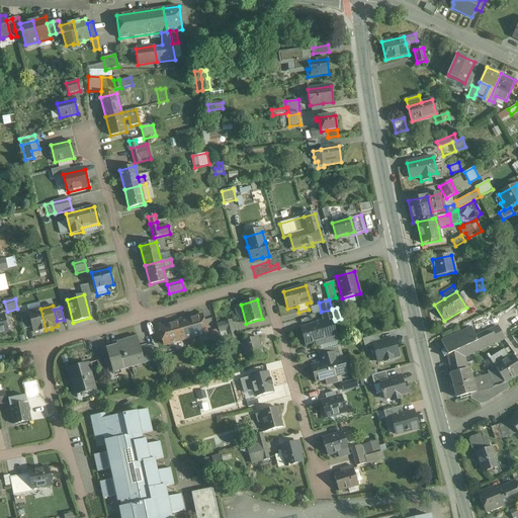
[(40,309),(28,312),(28,316),(31,328),(33,333),(39,331),(39,332),(46,330),(40,309)]
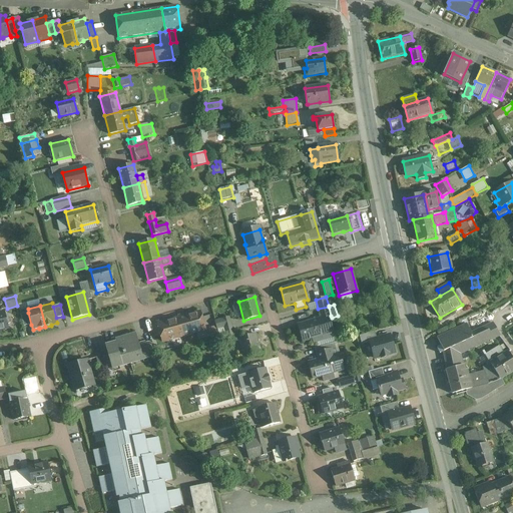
[(329,307),(318,309),(321,319),(328,317),(331,316),(329,307)]
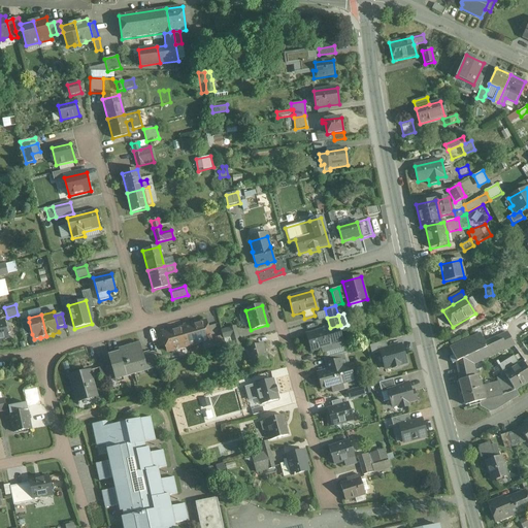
[(29,322),(21,324),(24,336),(32,334),(29,322)]
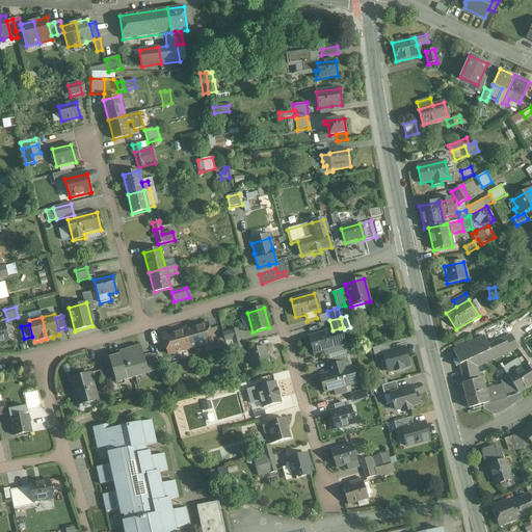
[(212,342),(207,324),(192,328),(195,339),(188,341),(190,348),(212,342)]
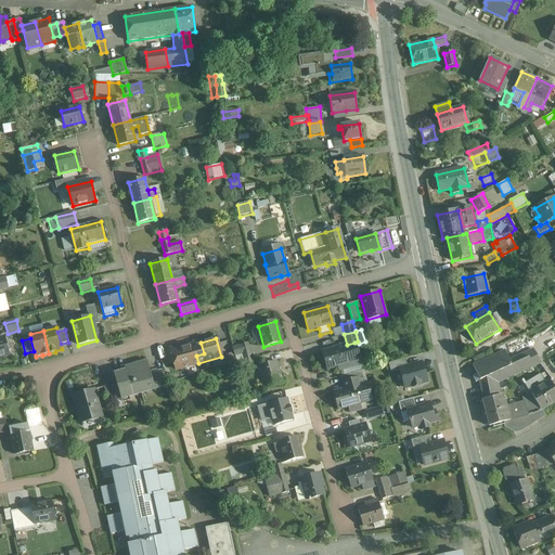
[(199,340),(193,343),(193,345),(196,356),(204,353),(201,343),(199,340)]
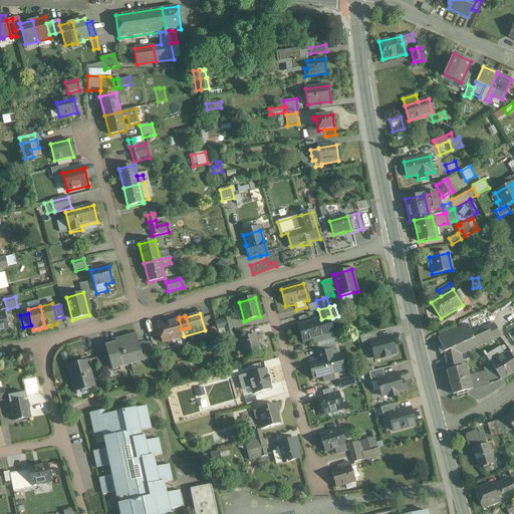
[(321,319),(317,320),(298,326),(303,342),(313,339),(314,344),(323,341),(322,336),(331,334),(326,319),(329,318),(328,317),(321,319)]
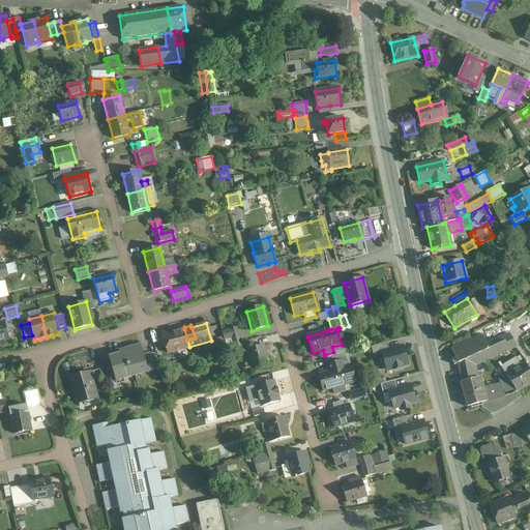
[(236,328),(222,332),(224,341),(231,339),(233,346),(240,344),(236,328)]
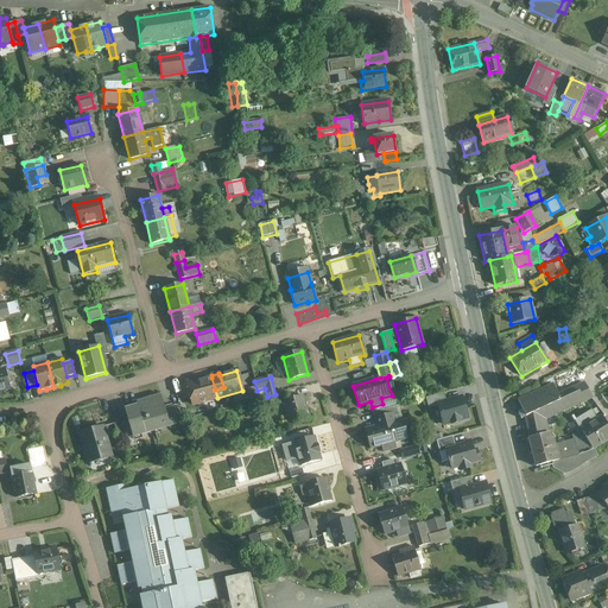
[(211,378),(195,382),(198,394),(190,397),(192,405),(217,398),(215,390),(211,378)]
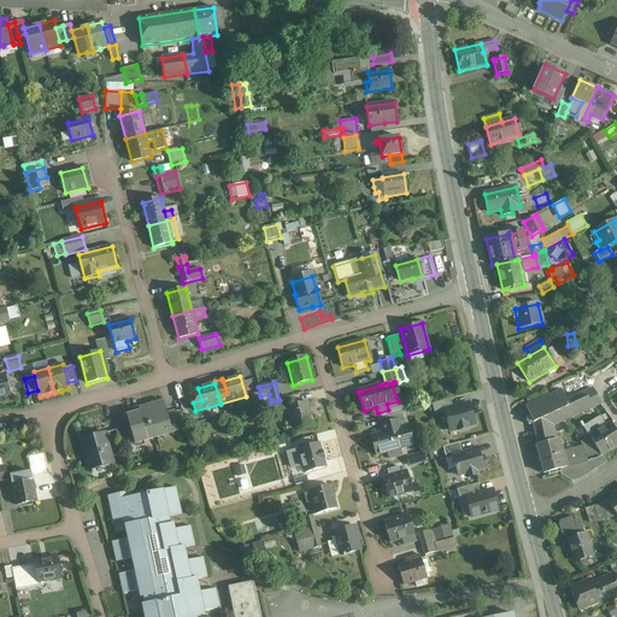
[(197,386),(189,388),(193,403),(201,400),(198,388),(197,386)]
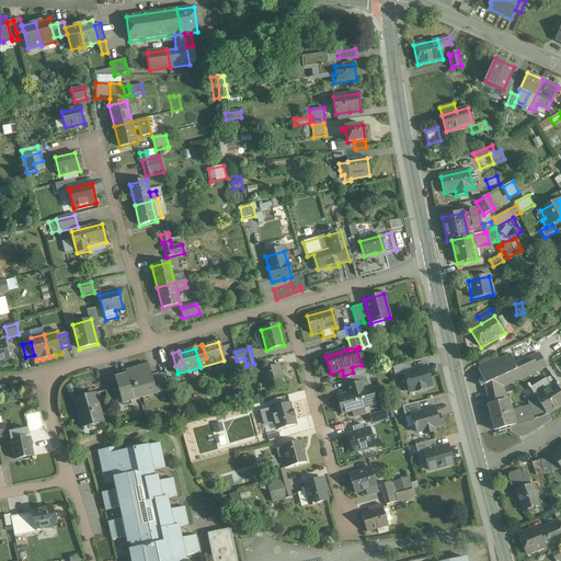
[(510,355),(478,369),(482,378),(478,380),(481,387),(484,385),(485,387),(488,401),(505,397),(503,388),(547,367),(539,354),(515,365),(510,355)]
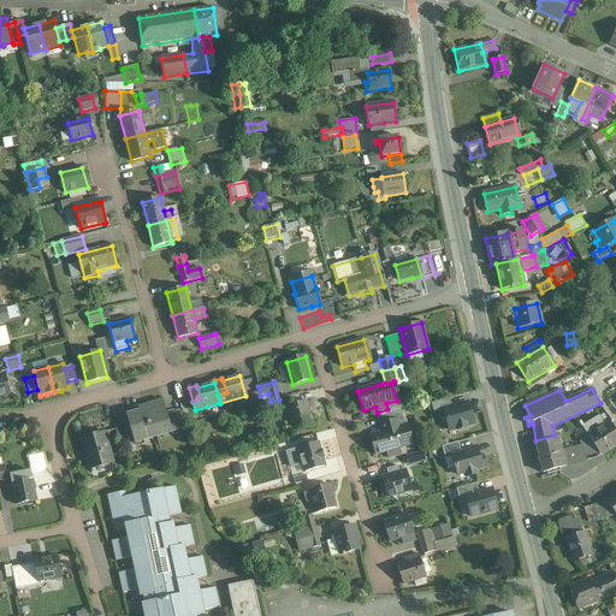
[(279,400),(271,402),(274,410),(282,408),(279,400)]
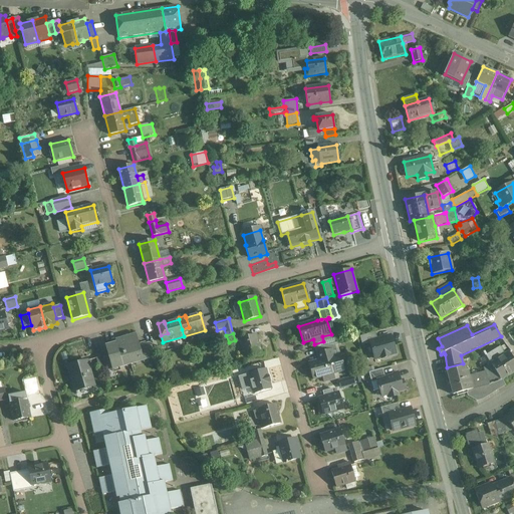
[(115,342),(122,367),(150,359),(148,354),(145,343),(139,345),(136,334),(119,338),(120,341),(115,342)]
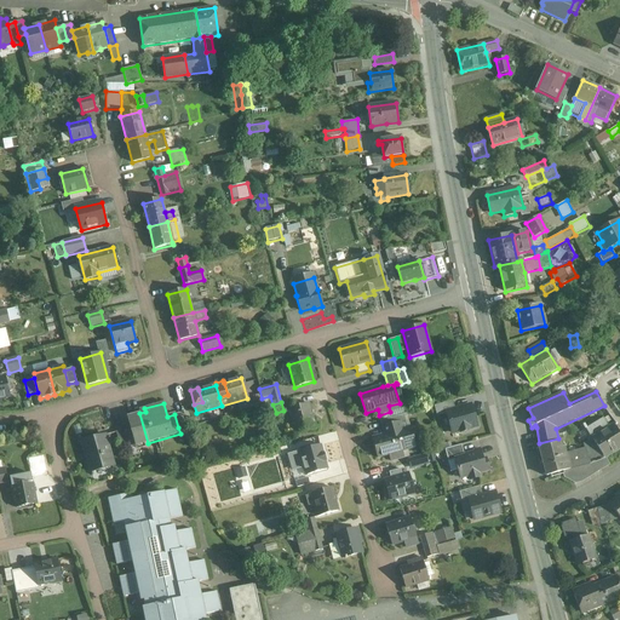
[(276,413),(273,405),(257,409),(259,418),(276,413)]
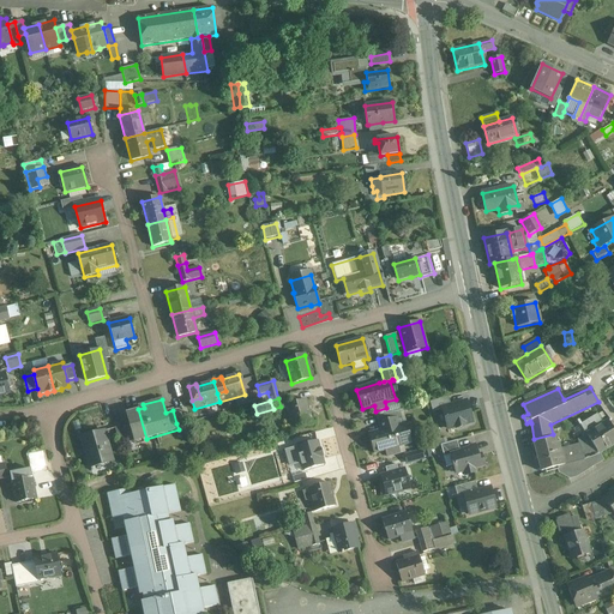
[(305,401),(286,405),(293,429),(312,423),(305,401)]
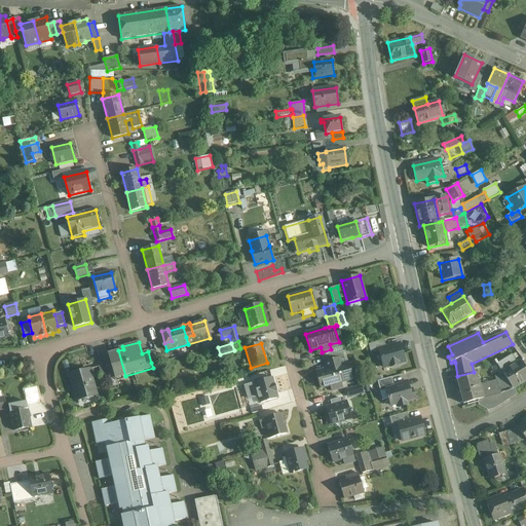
[(400,344),(378,350),(383,368),(390,366),(390,367),(398,365),(398,364),(404,363),(404,360),(404,359),(400,344)]
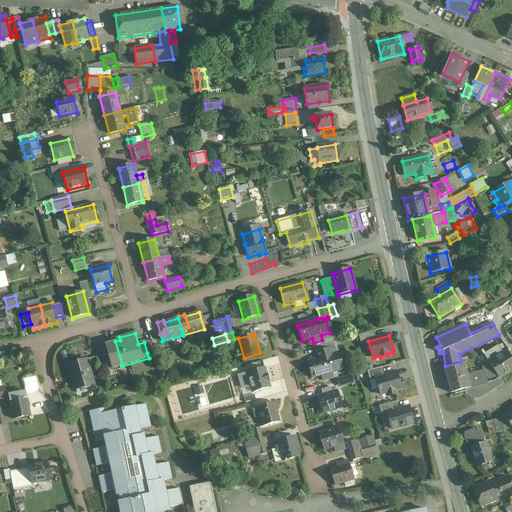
[(150,340),(144,342),(147,353),(153,351),(150,340)]
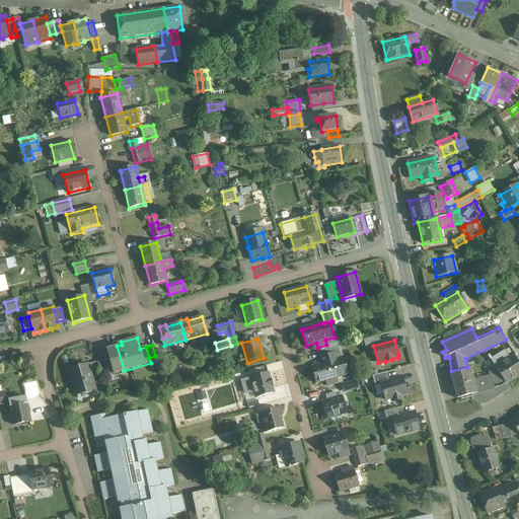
[(114,374),(124,371),(117,346),(106,349),(109,359),(113,373),(114,374)]
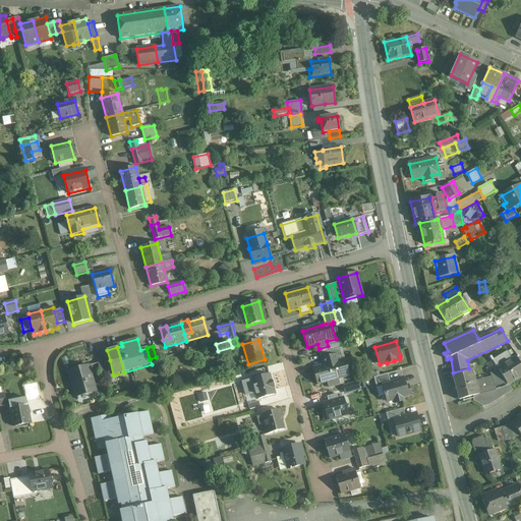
[(339,349),(322,353),(325,364),(312,368),(317,386),(327,383),(329,388),(344,384),(342,379),(349,377),(346,365),(344,366),(339,349)]
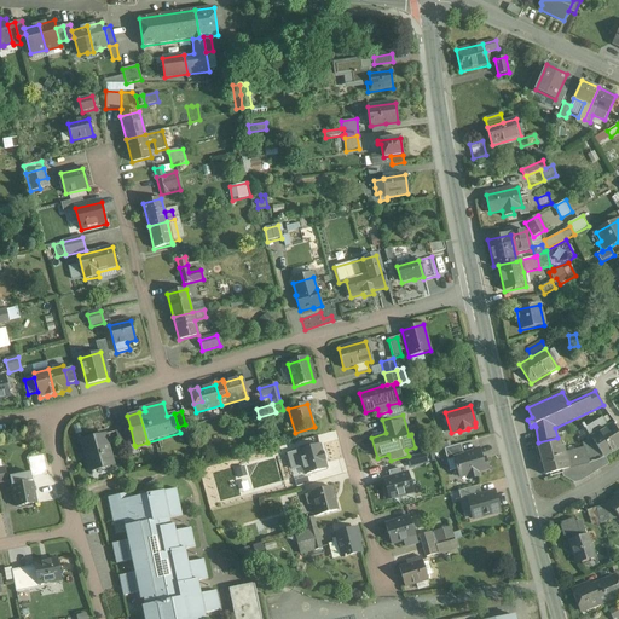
[(608,428),(599,415),(582,424),(584,429),(585,428),(593,440),(602,457),(618,446),(618,435),(613,426),(608,428)]
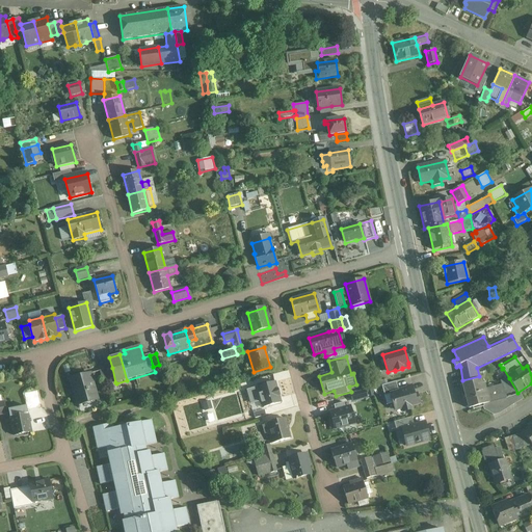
[(112,368),(106,370),(110,383),(115,382),(112,368)]
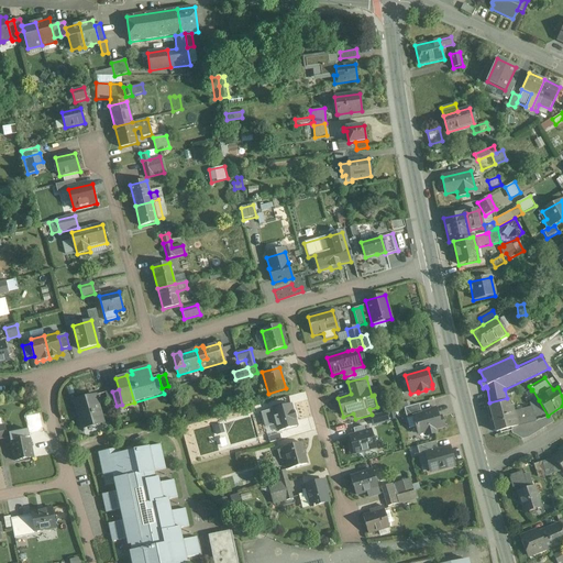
[(112,390),(105,393),(110,408),(117,407),(117,406),(112,392),(112,390)]
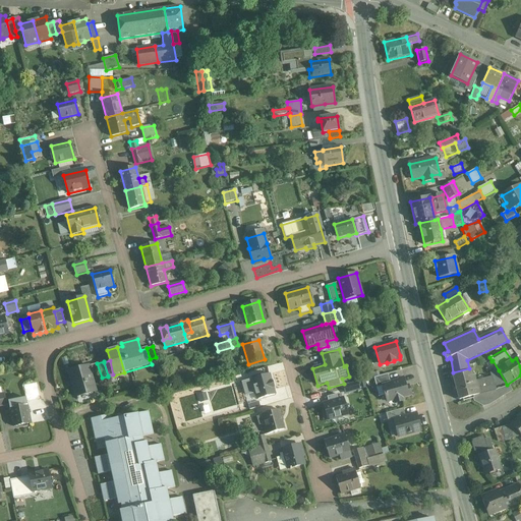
[(88,366),(69,371),(76,398),(96,392),(88,366)]
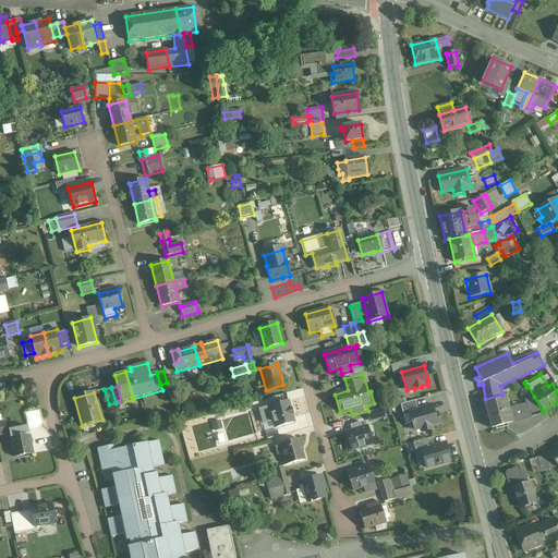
[(502,399),(502,395),(485,399),(486,403),(485,403),(485,404),(492,428),(506,425),(512,423),(509,409),(507,403),(505,403),(504,399),(502,399)]
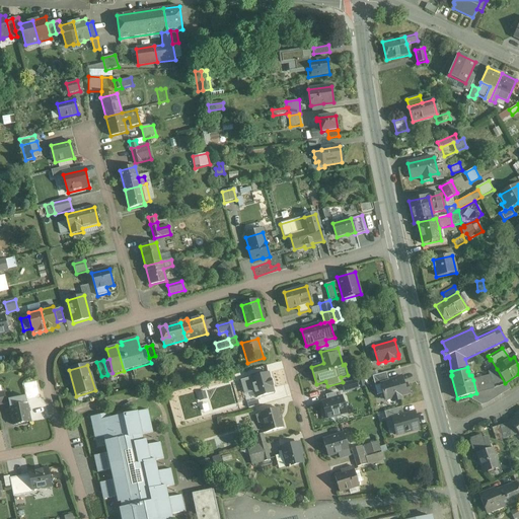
[(500,386),(505,383),(497,369),(488,372),(489,376),(493,385),(498,383),(500,386)]
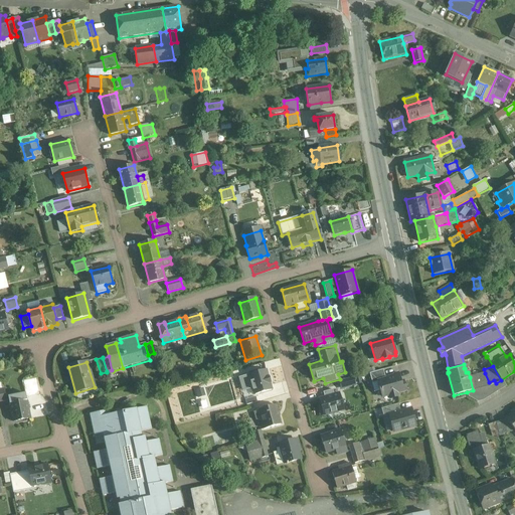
[(266,370),(249,375),(254,394),(271,390),(266,370)]
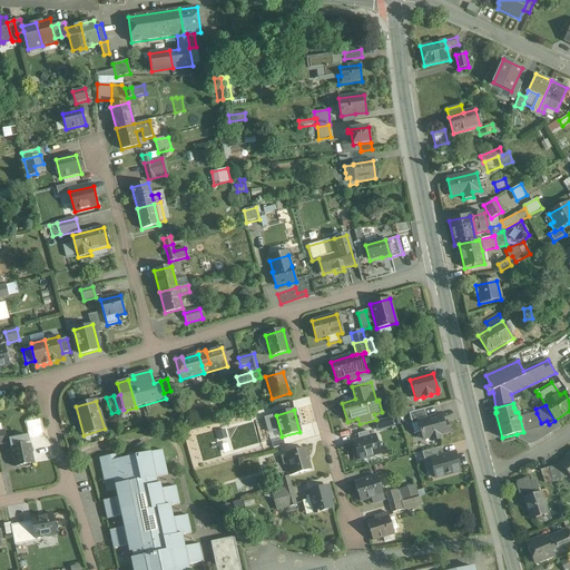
[(408,410),(389,415),(390,419),(391,419),(409,413),(408,410)]
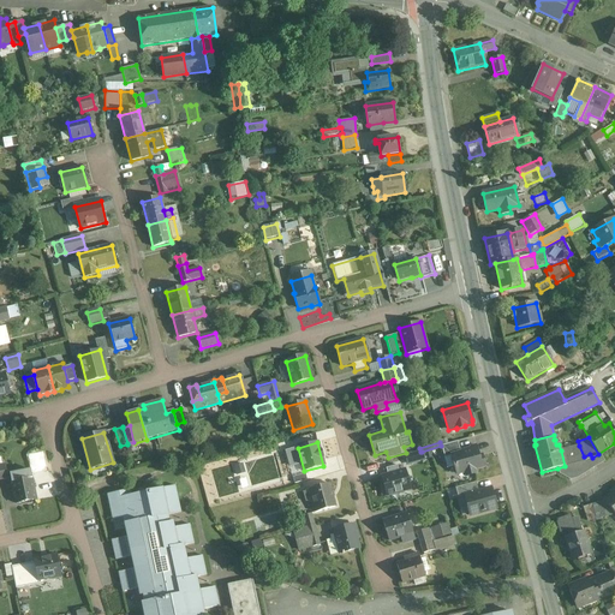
[(441,446),(445,459),(452,457),(452,455),(460,453),(458,442),(441,446)]
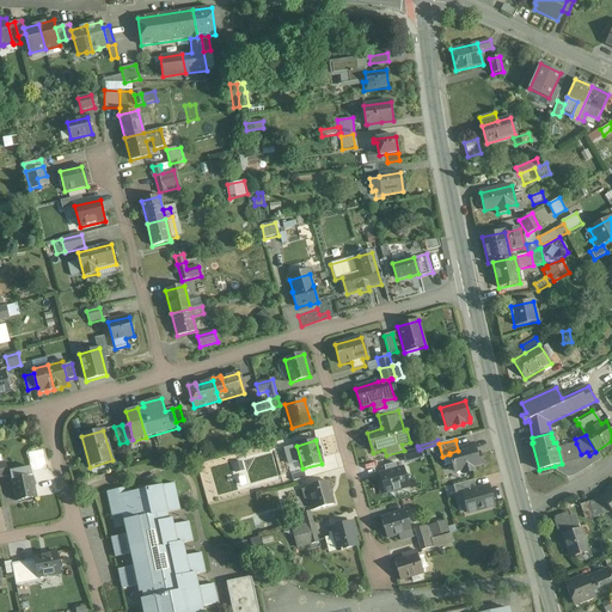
[(458,451),(450,453),(450,454),(442,457),(445,466),(452,464),(454,472),(463,470),(464,473),(472,471),(471,467),(482,464),(479,454),(476,456),(472,444),(467,445),(467,448),(458,451)]
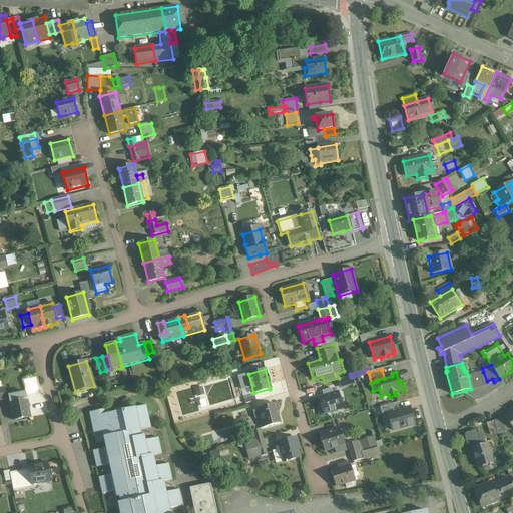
[(483,372),(468,376),(471,389),(488,384),(487,381),(483,372)]
